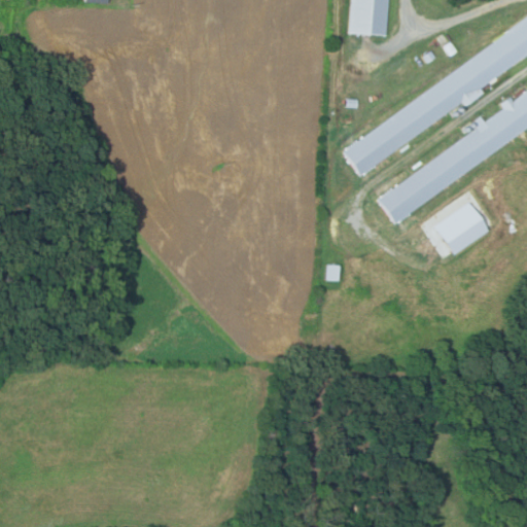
[(386,0),(384,35),(348,32),(350,0),(386,0)]
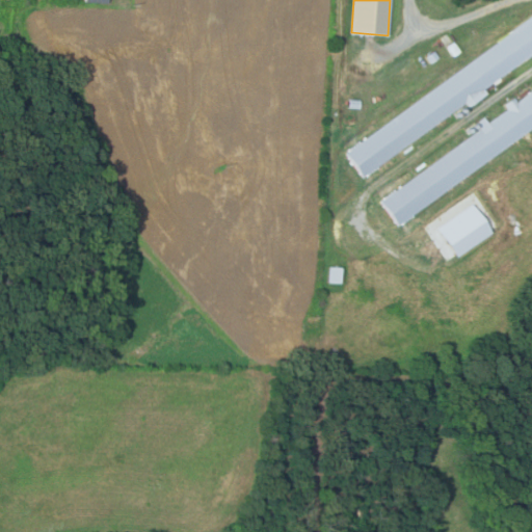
[(531,53),(362,178),(344,153),(531,16),(531,53)]
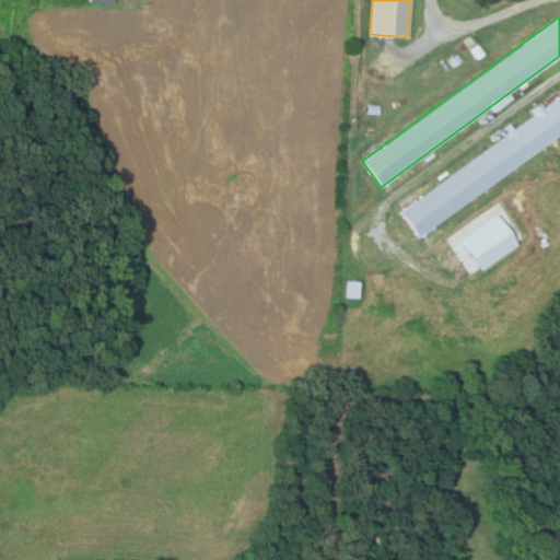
[(475,58),(467,48),(475,44),(481,54),(475,58)]
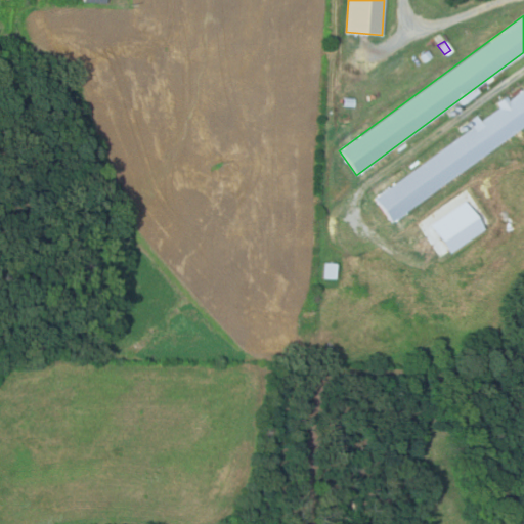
[(426,50),(431,56),(423,62),(418,55),(426,50)]
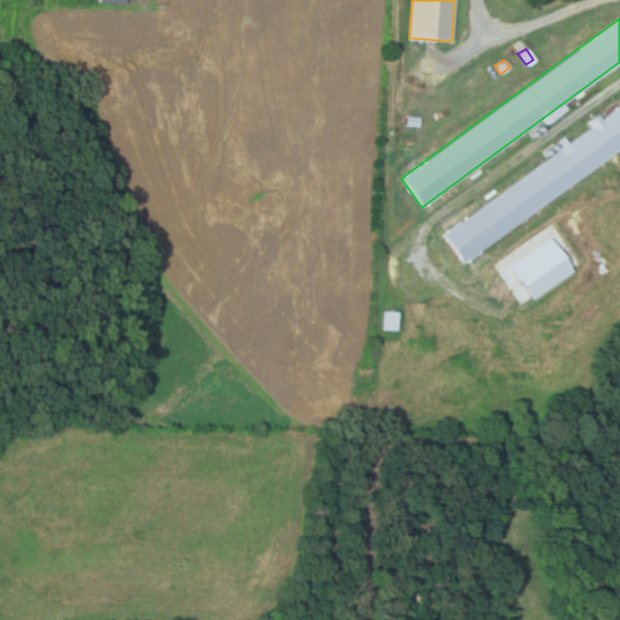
[(619,148),(463,264),(441,235),(557,151),(552,144),(562,137),(568,144),(619,105),(619,148)]
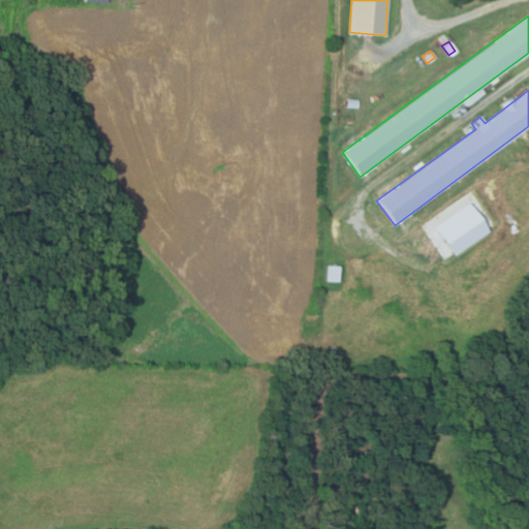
[(355,99),(355,107),(345,107),(345,98),(355,99)]
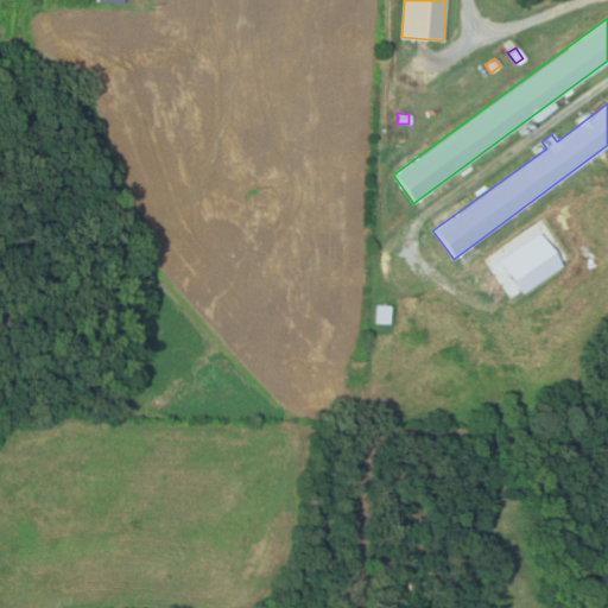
[(387,305),(385,323),(372,322),(374,304),(387,305)]
